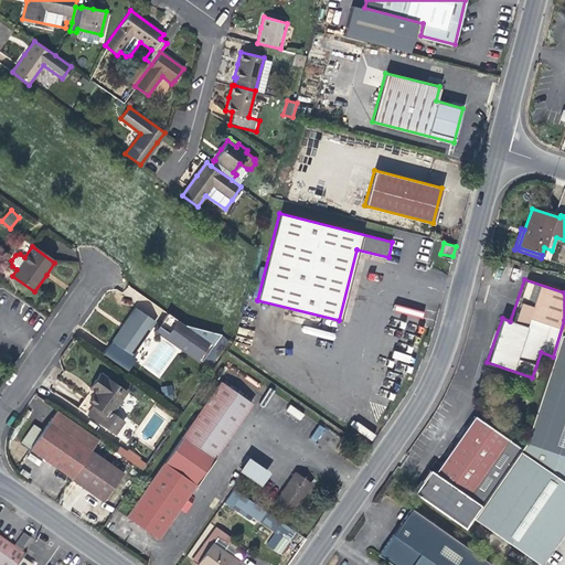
[(134,309),(123,326),(125,328),(113,343),(130,355),(152,322),(134,309)]
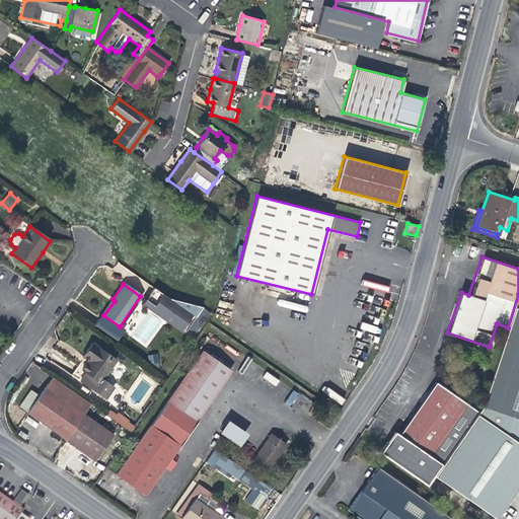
[(172,299),(153,286),(143,300),(184,329),(190,322),(201,306),(172,299)]
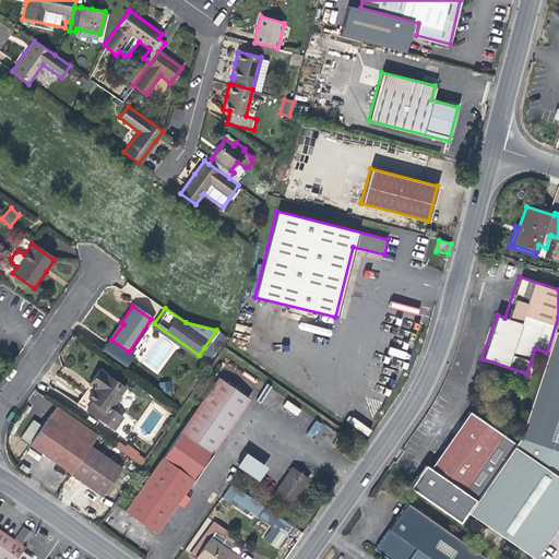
[(534,558),(558,524),(558,317),(547,353),(535,389),(528,412),(522,430),(519,438),(467,512),(533,558),(534,558)]
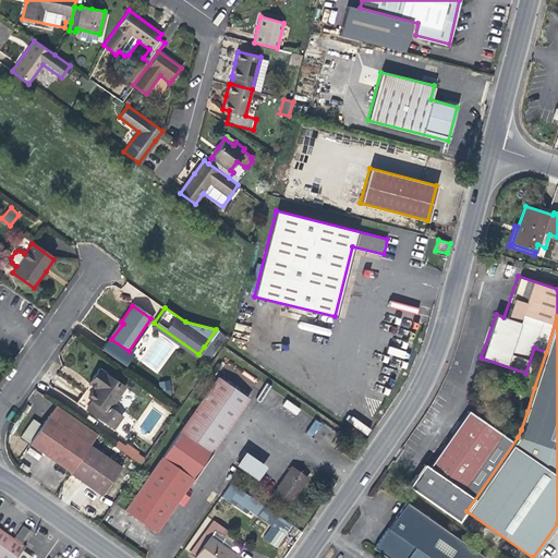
[(109,338),(111,339),(123,324),(121,322),(116,328),(109,338)]
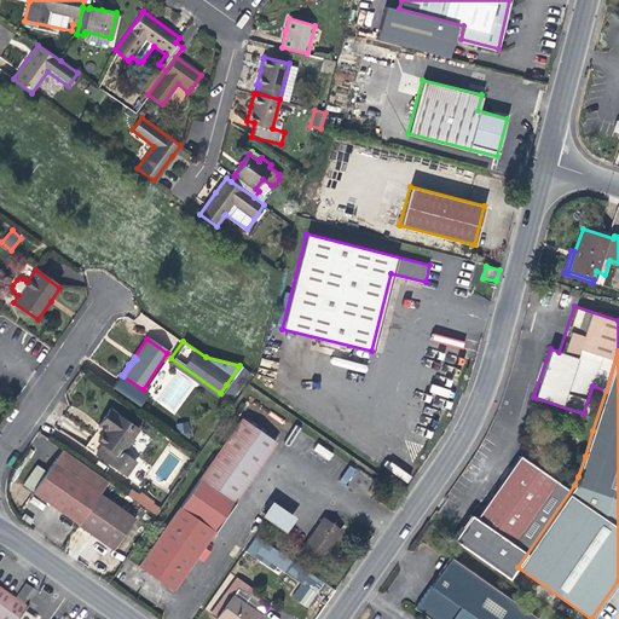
[(250,368),(239,365),(226,385),(235,391),(250,368)]
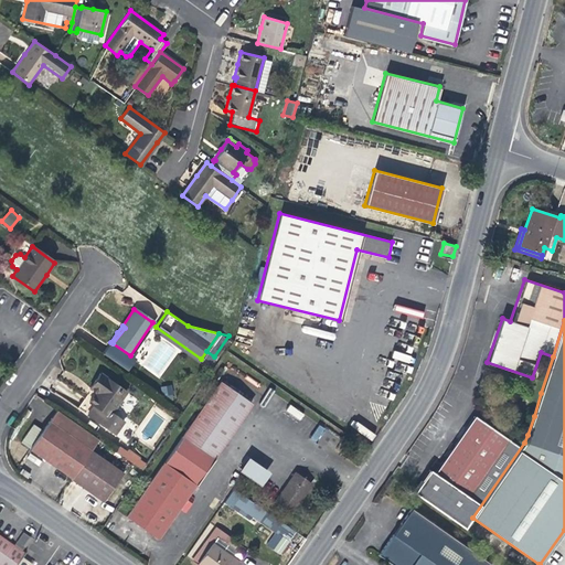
[(126,394),(100,375),(91,391),(97,395),(89,405),(95,408),(88,418),(116,437),(125,424),(112,415),(126,394)]
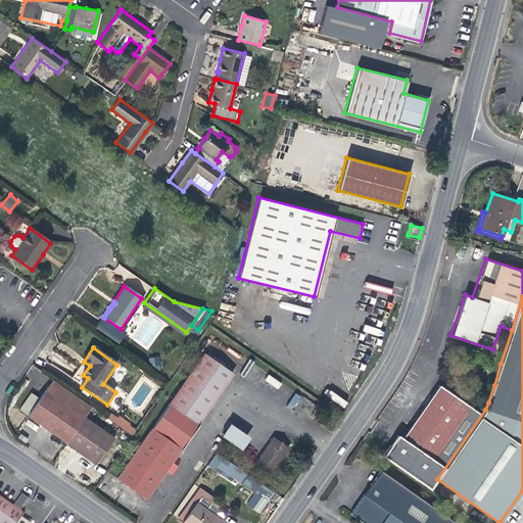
[(204,354),(170,406),(198,425),(233,375),(204,354)]
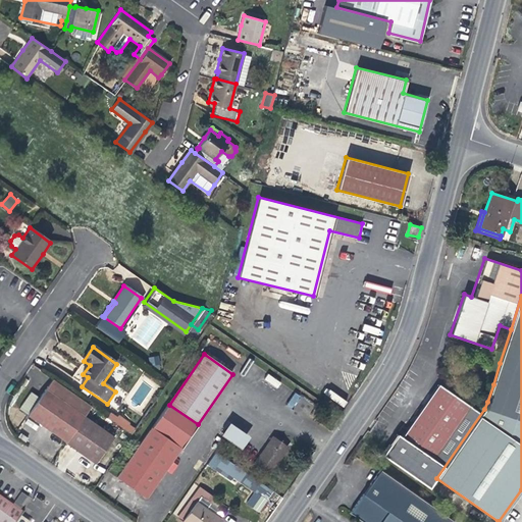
[(159,356),(150,356),(150,367),(160,367),(159,356)]
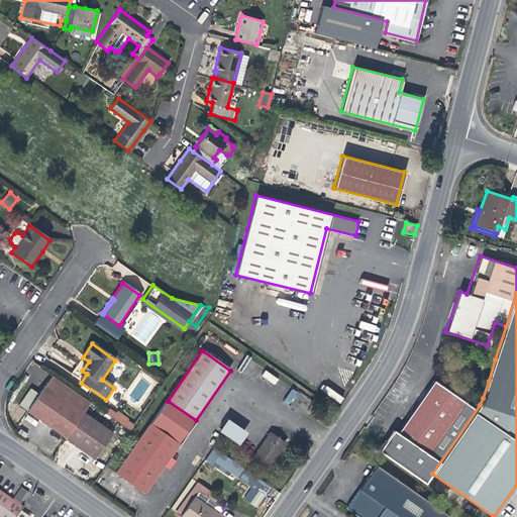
[(265,372),(262,378),(275,384),(278,378),(265,372)]
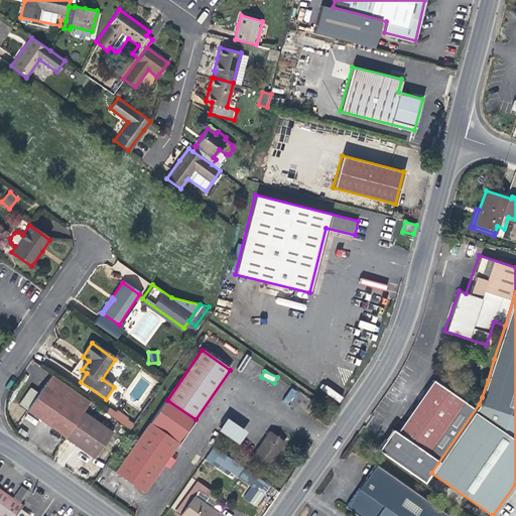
[(83,413),(46,386),(38,397),(36,400),(28,411),(31,413),(66,438),(83,413)]
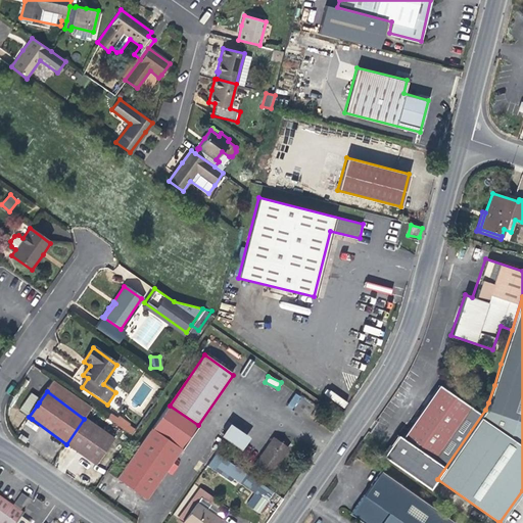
[(432,394),(394,448),(427,471),(465,418),(432,394)]
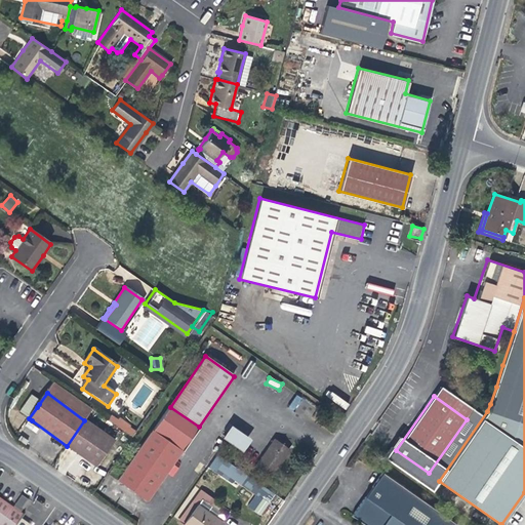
[(199,427),(170,407),(163,417),(153,431),(182,451),(192,437),(199,427)]
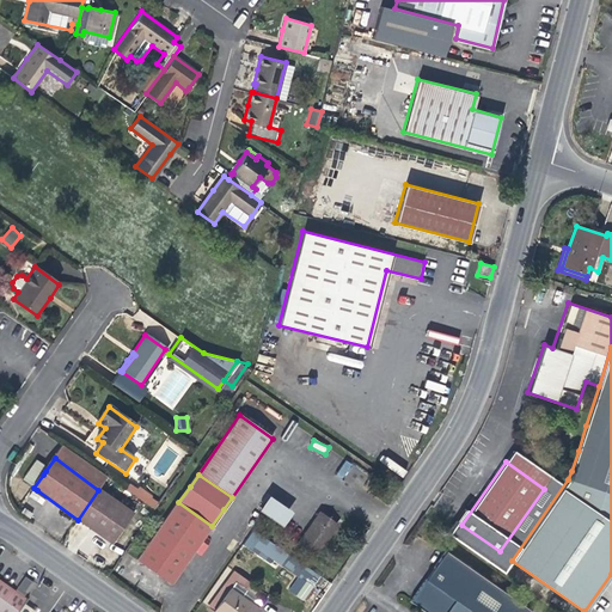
[(129,484),(126,494),(157,507),(160,497),(129,484)]
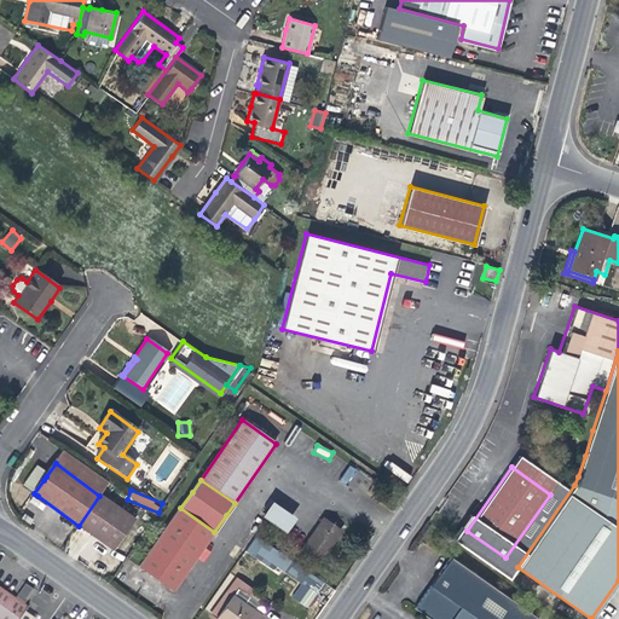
[(99,496),(79,526),(90,534),(97,539),(114,553),(136,521),(103,497),(99,496)]
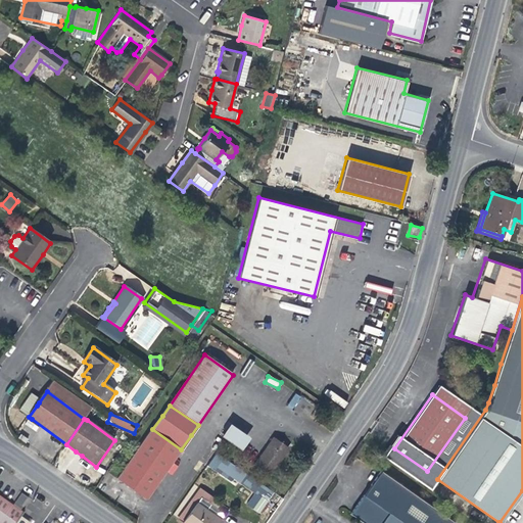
[(221,437),(241,450),(249,439),(230,425),(221,437)]
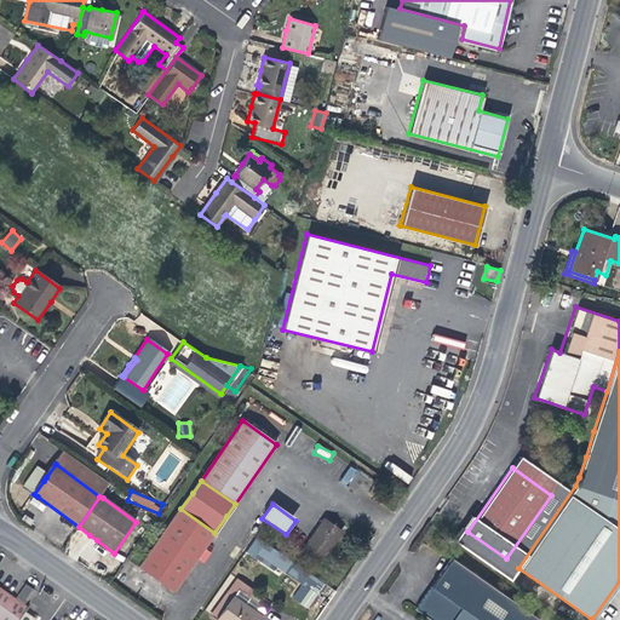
[(172,593),(214,533),(181,509),(138,569),(172,593)]
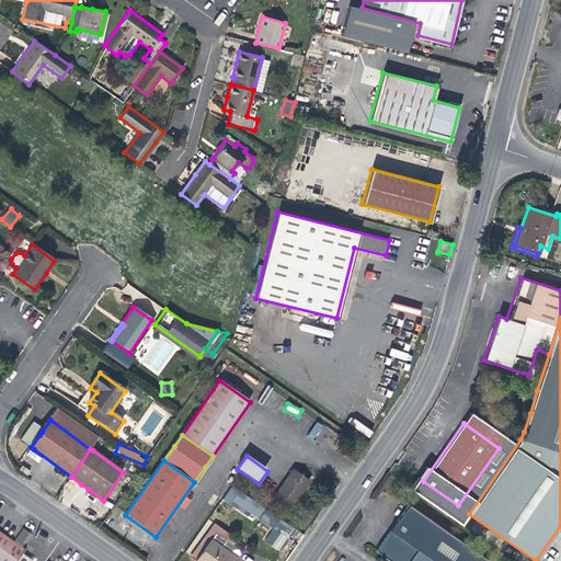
[(308,482),(294,471),(284,484),(274,499),(278,501),(289,510),(308,482)]
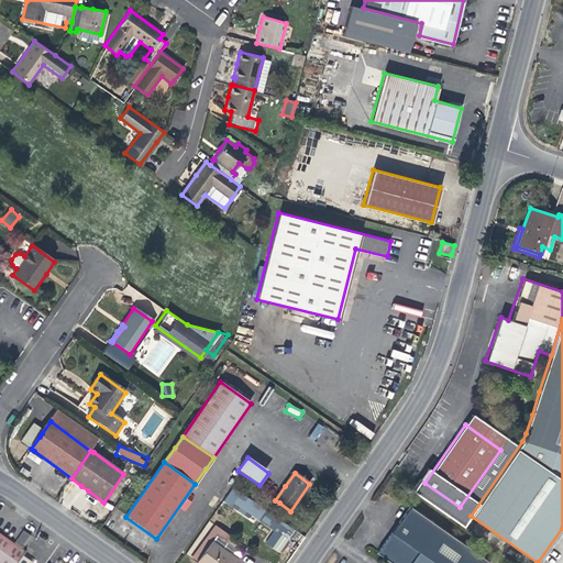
[(280,553),(296,529),(232,488),(223,501),(273,532),(265,543),(280,553)]
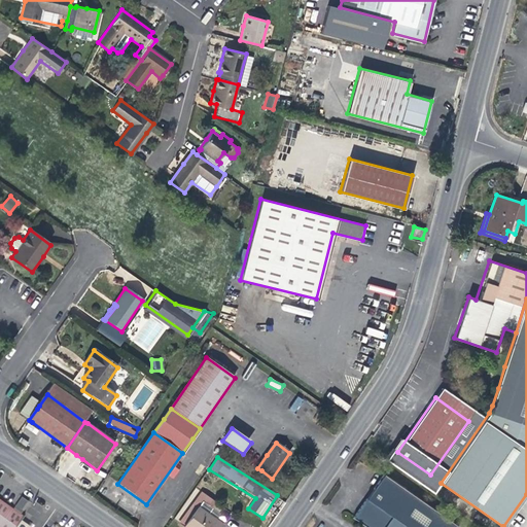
[(365,526),(458,526),(383,476),(353,518),(365,526)]
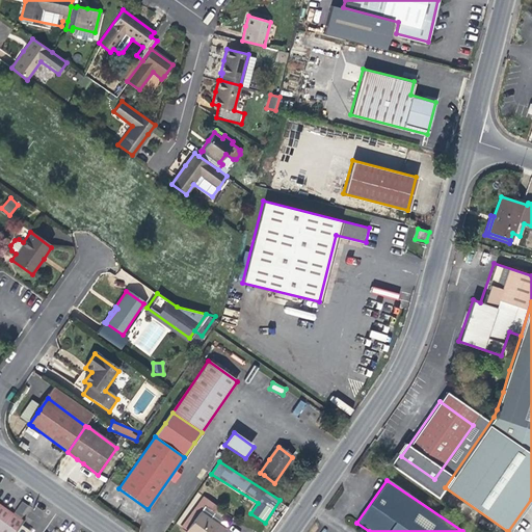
[(15,513),(21,516),(28,506),(22,502),(15,513)]
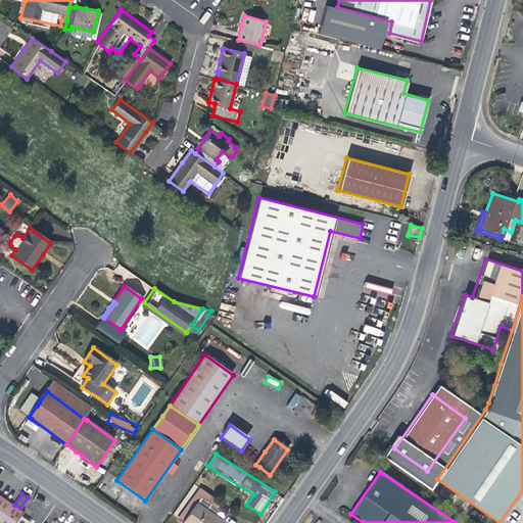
[(0,522),(15,522),(22,514),(0,497),(0,522)]
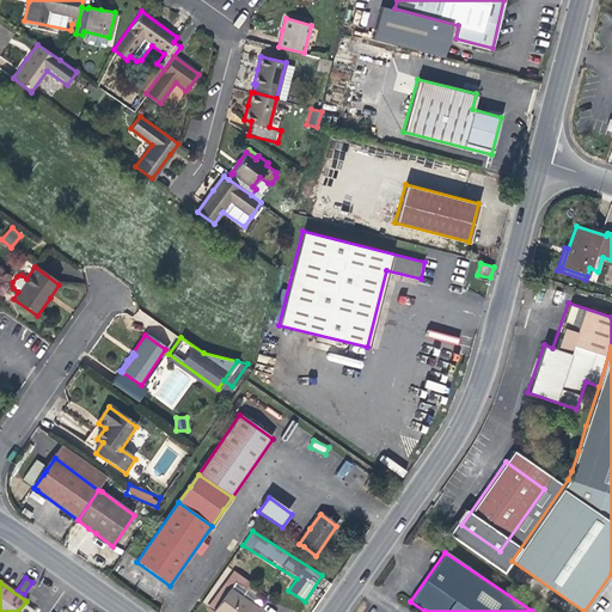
[(214,611),(257,611),(258,611),(230,591),(214,611)]
